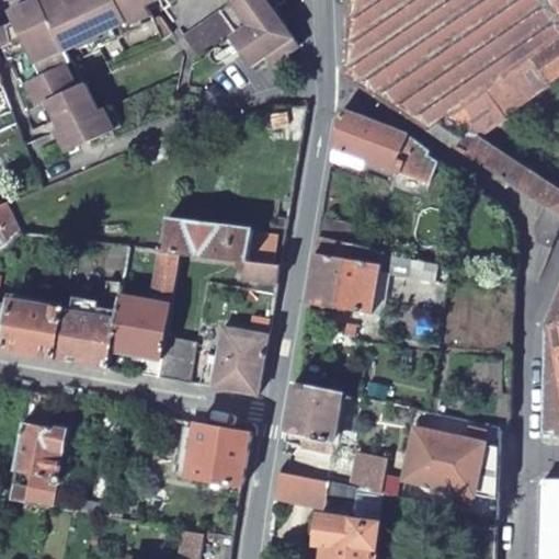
[(33,0),(26,3),(6,12),(11,22),(0,26),(0,50),(4,60),(23,52),(29,64),(35,77),(21,83),(32,106),(41,102),(44,109),(45,111),(49,120),(55,129),(61,127),(94,112),(92,109),(81,84),(79,81),(70,86),(59,63),(63,59),(57,49),(70,43),(71,47),(94,35),(93,32),(120,19),(122,23),(144,12),(141,8),(155,1),(157,4),(155,0),(33,0)]
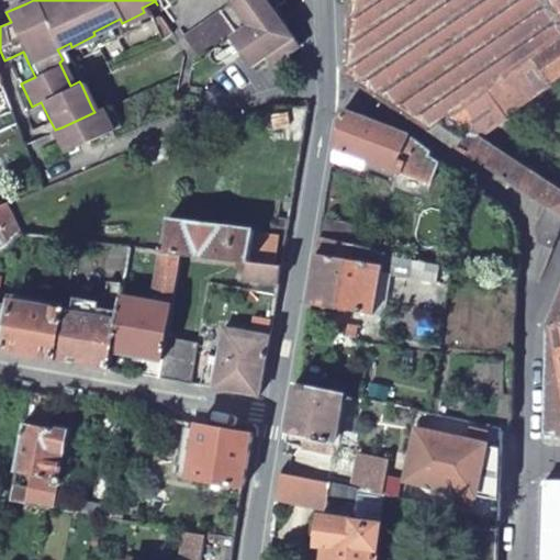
[(226,0),(228,2),(208,15),(210,19),(225,38),(226,37),(231,45),(254,29),(242,11),(237,4),(234,0),(226,0)]
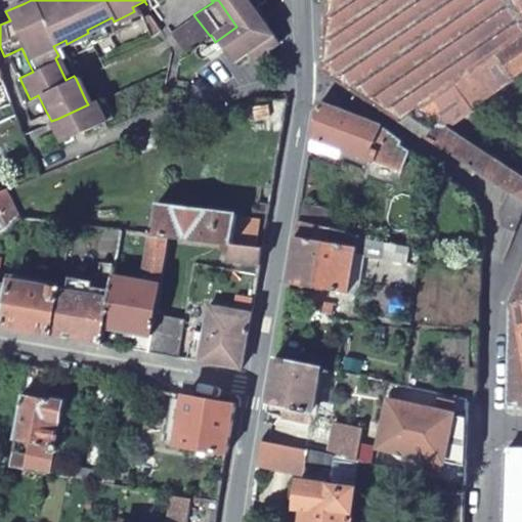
[(218,0),(221,4),(225,10),(236,27),(215,42),(219,48),(229,63),(244,54),(249,63),(276,46),(254,10),(268,0),(218,0)]
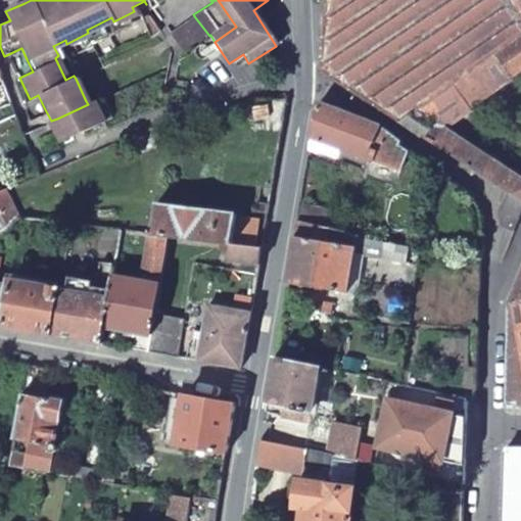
[(321,0),(319,67),(509,190),(520,196),(520,171),(517,170),(515,174),(442,127),(468,109),(466,104),(510,76),(509,74),(520,65),(520,0),(321,0)]
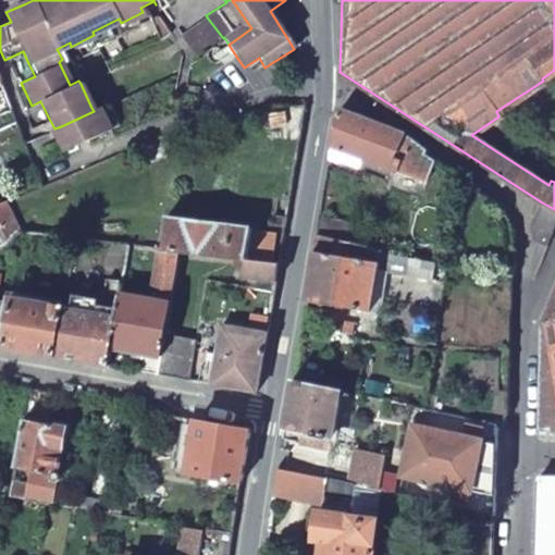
[(0,116),(11,113),(2,90),(0,91),(0,116)]
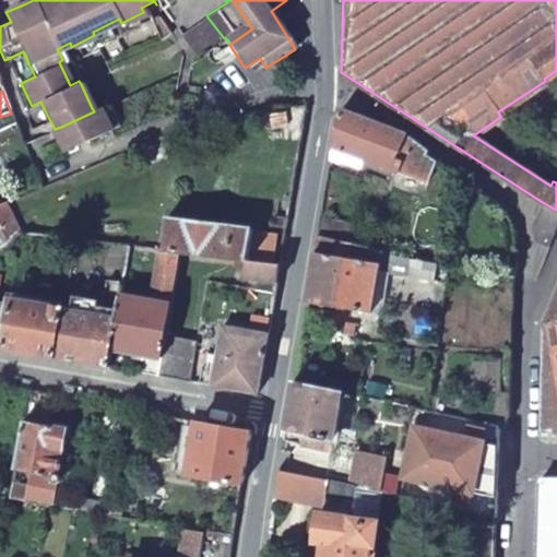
[(288,104),(259,108),(260,120),(289,117),(288,104)]
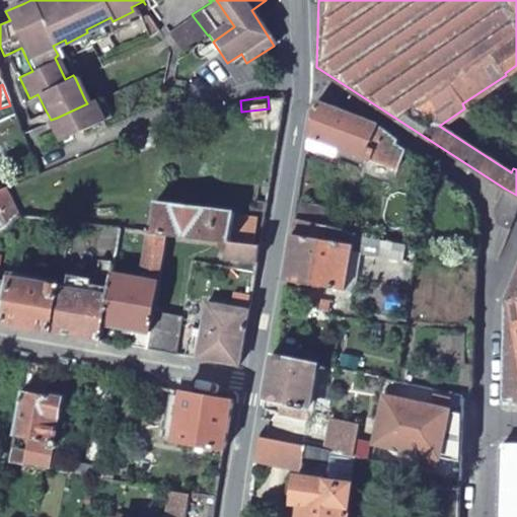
[(101,121),(98,116),(91,98),(85,100),(87,103),(57,118),(51,120),(46,111),(43,113),(56,141),(65,138),(66,137),(101,121)]
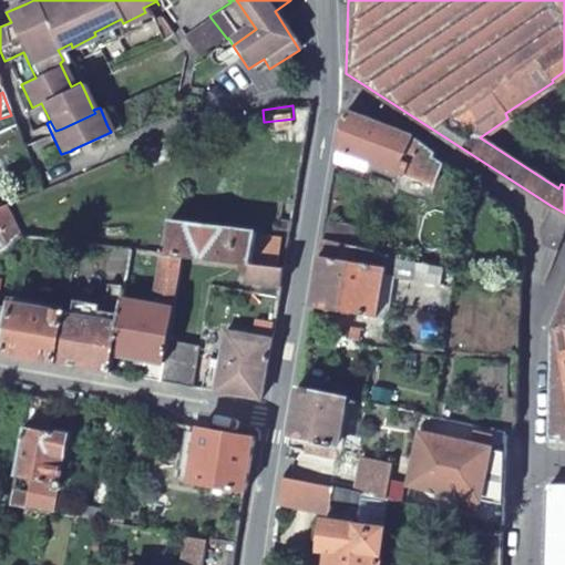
[(407,131),(342,112),(337,147),(434,183),(443,157),(407,131)]
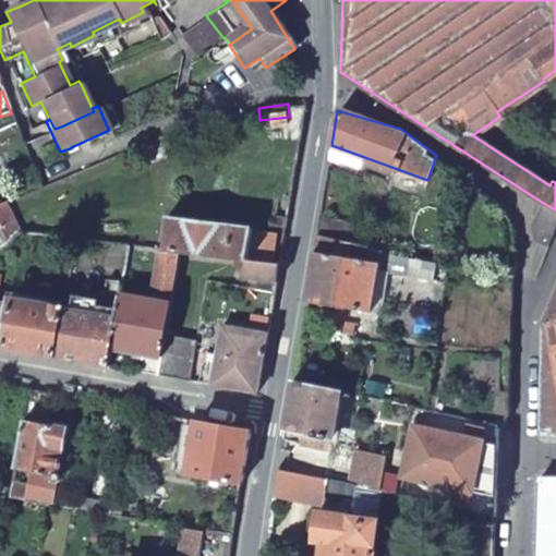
[(5,201),(0,202),(0,249),(19,231),(5,201)]
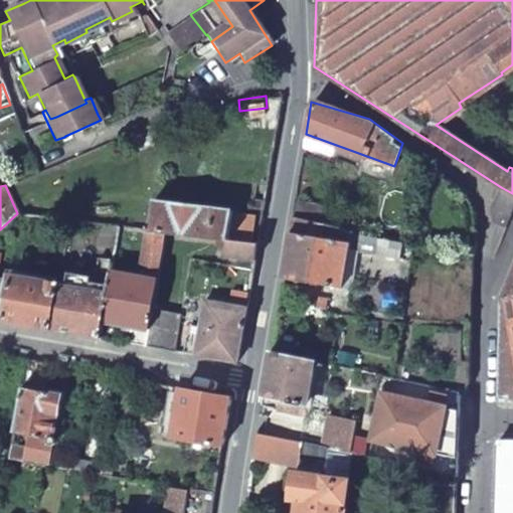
[(512,205),(512,193),(501,187),(493,204),(510,211),(512,205)]
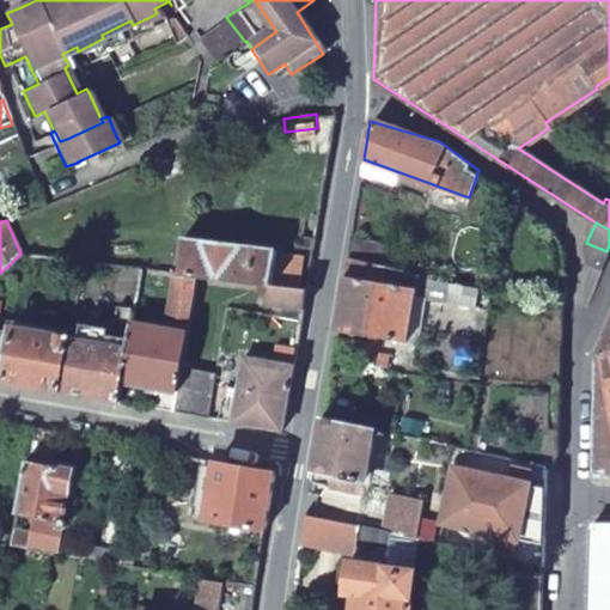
[(266,302),(300,306),(305,285),(298,284),(302,261),(274,258),(275,248),(181,237),(176,272),(195,274),(195,275),(268,284),(266,302)]
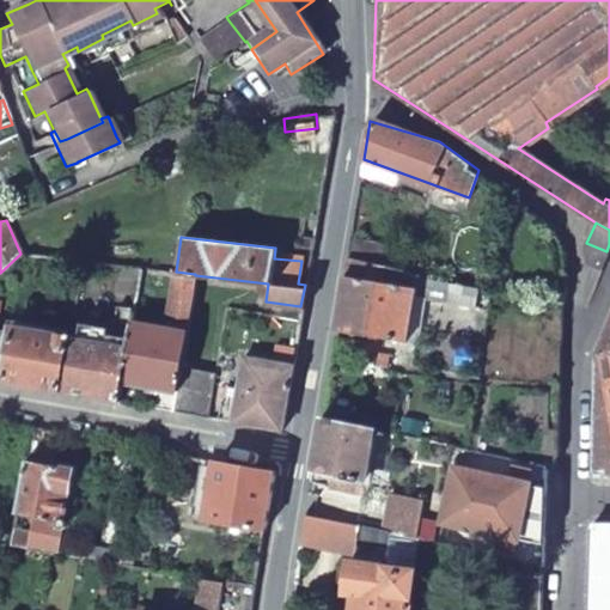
[(607,251),(586,243),(585,261),(599,267),(607,251)]
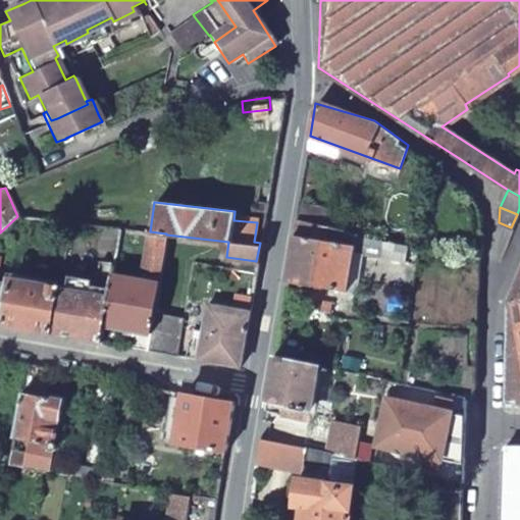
[(327,227),(296,221),(286,280),(317,286),(327,227)]
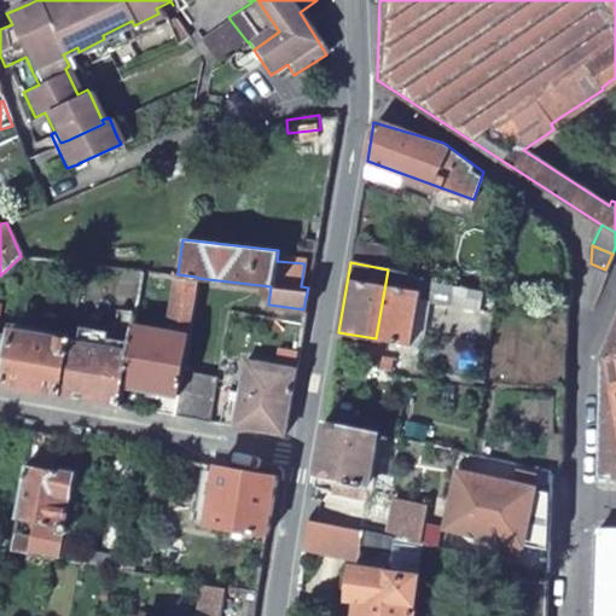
[(453,284),(388,269),(376,338),(411,344),(418,298),(451,303),(453,284)]
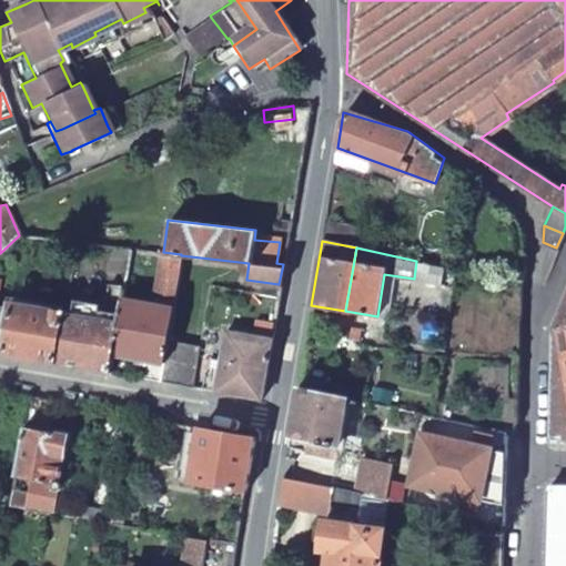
[(142,376),(159,378),(167,337),(181,255),(181,254),(163,252),(155,303),(121,297),(118,320),(112,350),(145,356),(142,376)]
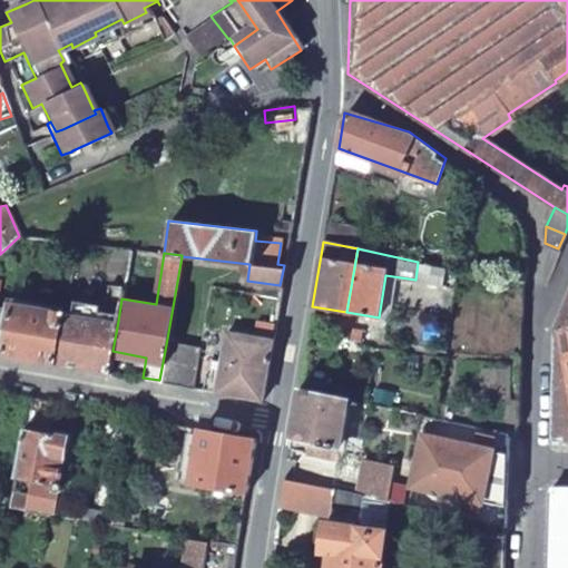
[(123,299),(125,287),(113,286),(111,296),(123,299)]
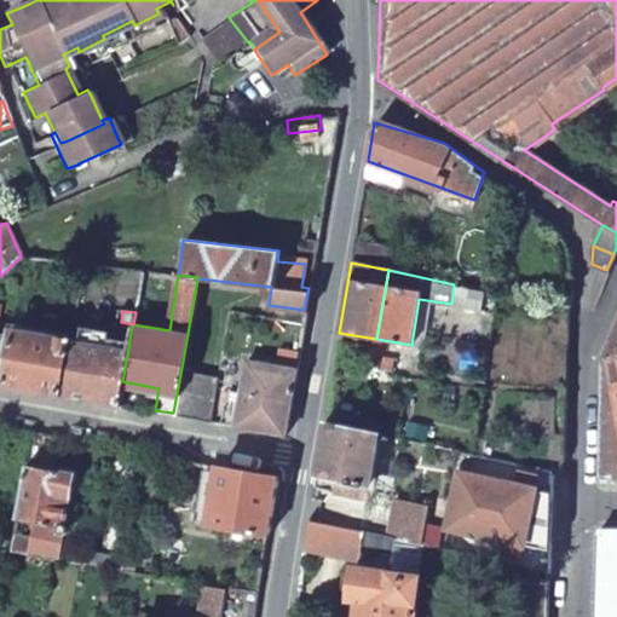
[(616,319),(603,357),(598,479),(616,479),(616,319)]
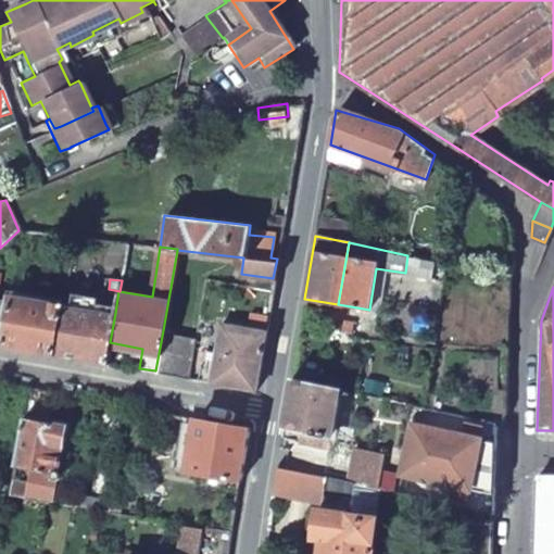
[(0,341),(54,352),(63,305),(7,297),(5,303),(0,302),(0,341)]
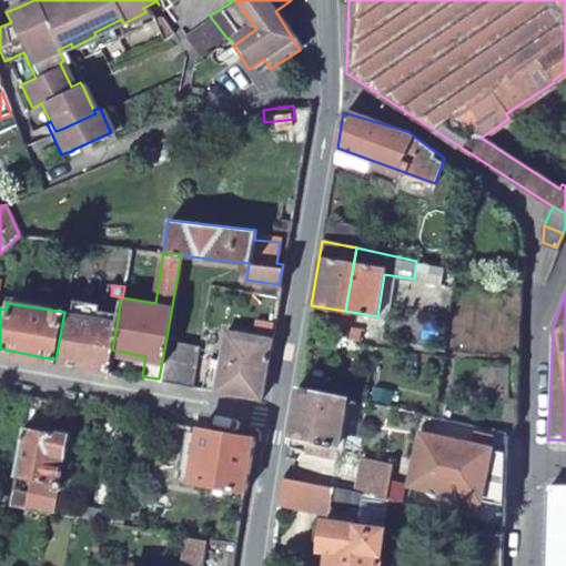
[(118,320),(64,312),(56,360),(57,360),(109,370),(112,350),(118,320)]
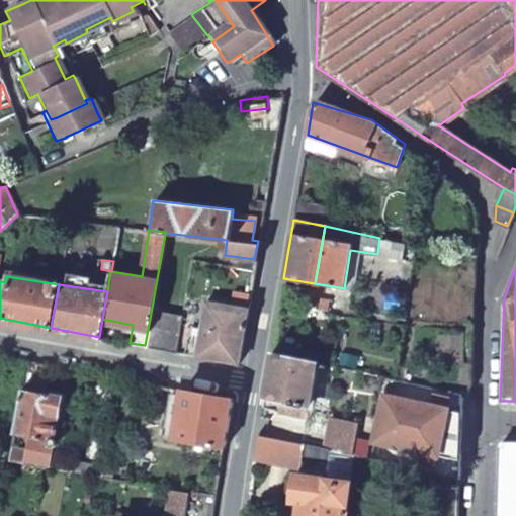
[(237,362),(246,308),(204,299),(195,354),(237,362)]
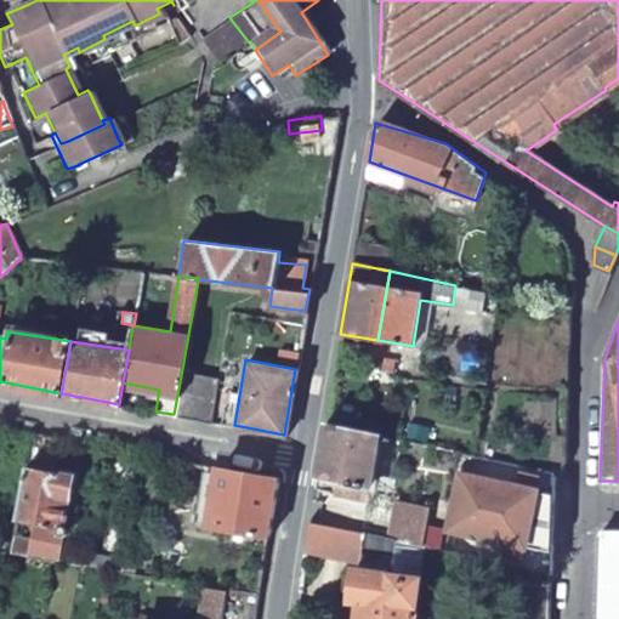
[(210,421),(217,375),(182,369),(174,414),(210,421)]
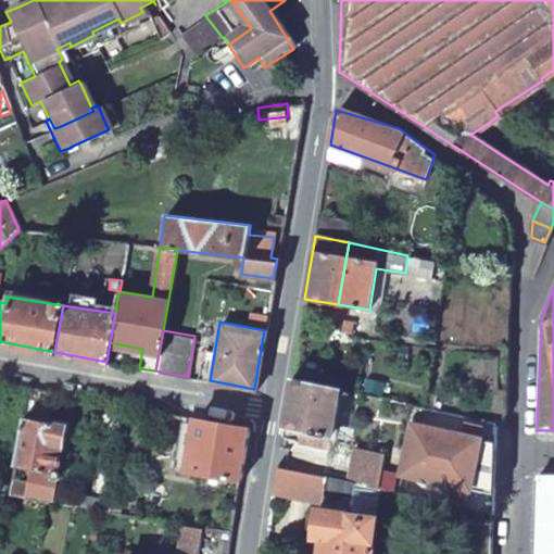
[(339,389),(290,378),(282,426),(331,435),(339,389)]
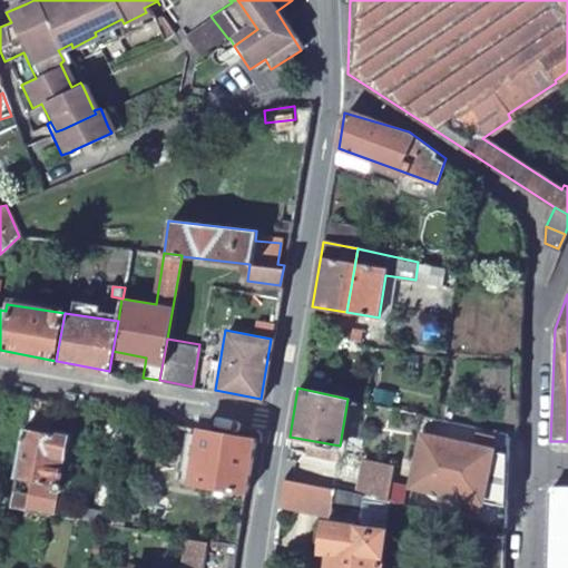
[(68,434),(23,427),(16,476),(54,482),(54,487),(56,489),(58,489),(60,489),(62,487),(62,482),(60,481),(68,434)]
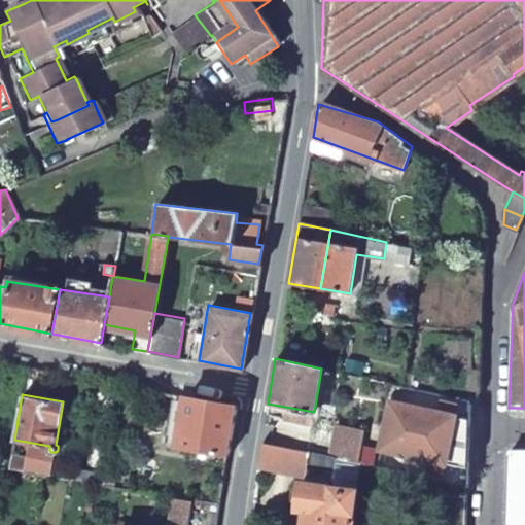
[(235,405),(185,395),(177,440),(172,439),(171,446),(226,455),(235,405)]
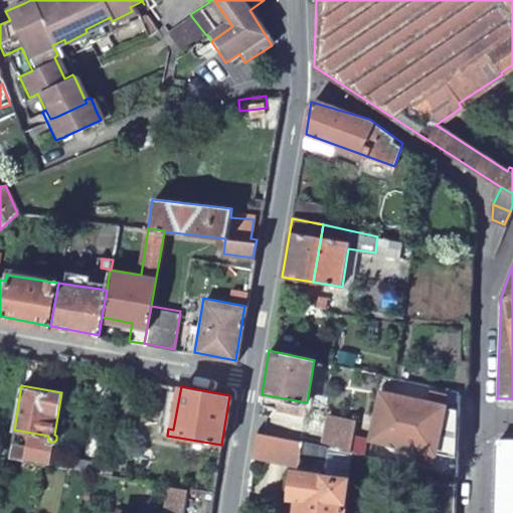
[(426,400),(382,391),(372,437),(416,447),(414,458),(455,466),(457,395),(429,389),(426,400)]
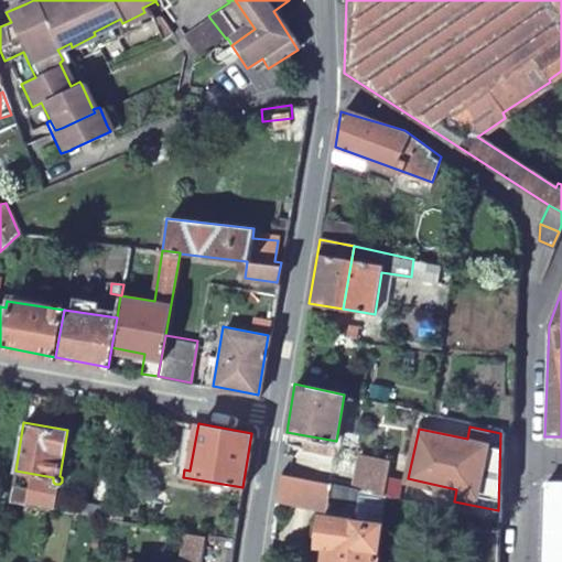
[(389,461),(359,454),(353,488),(382,494),(389,461)]
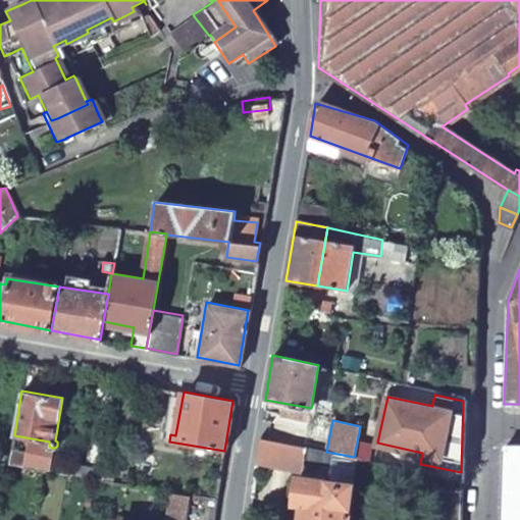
[(279,443),(259,437),(255,461),(303,470),(301,479),(296,478),(293,503),(301,505),(299,519),(344,519),(351,485),(348,484),(354,458),(286,444),(279,443)]
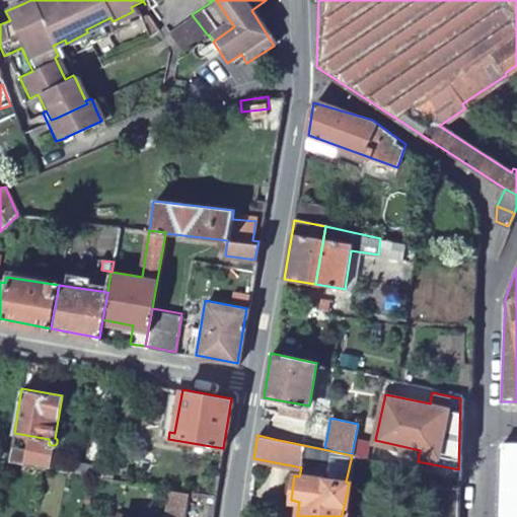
[(516,516),(516,442),(500,442),(497,516),(516,516)]
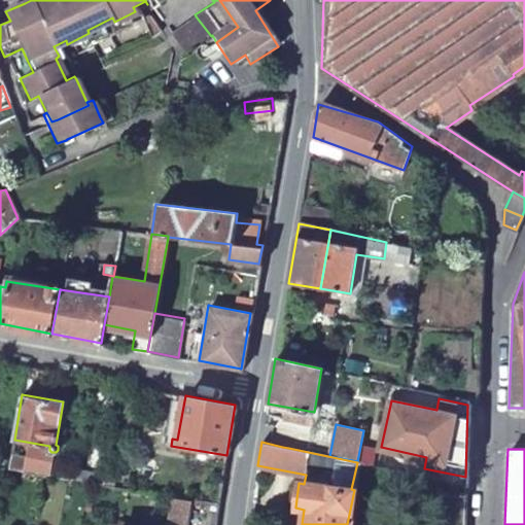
[(9,467),(38,473),(40,458),(11,453),(9,467)]
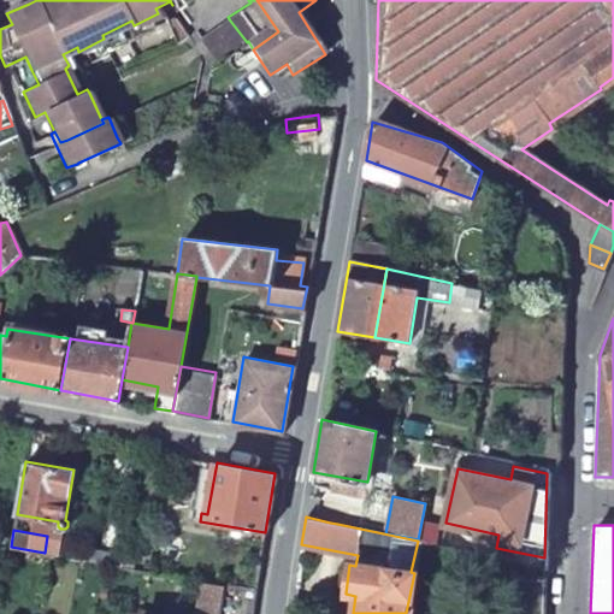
[(125,549),(123,566),(135,568),(137,551),(125,549)]
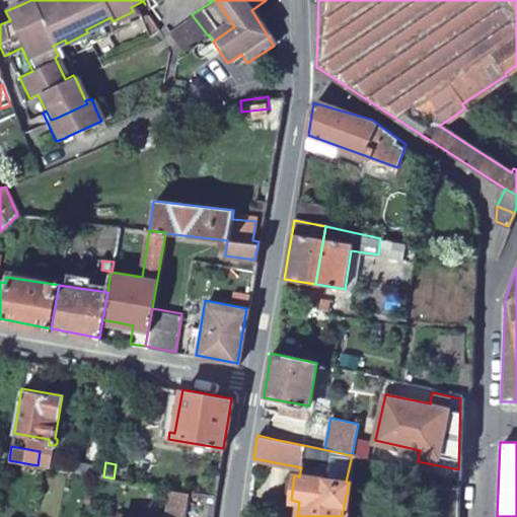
[(182,516),(189,492),(168,488),(161,516),(182,516)]
